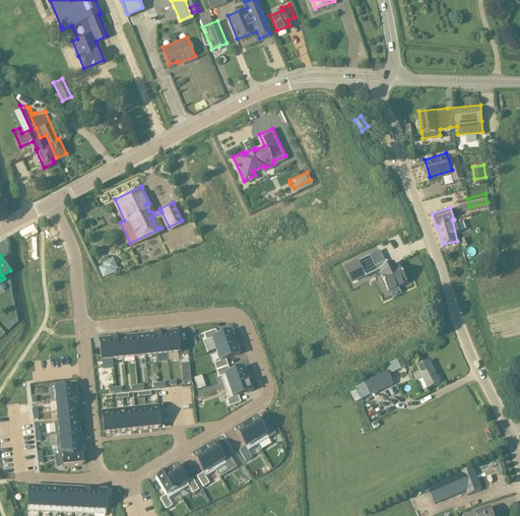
[(99,265),(103,274),(115,269),(114,267),(117,265),(113,256),(103,260),(104,263),(99,265)]
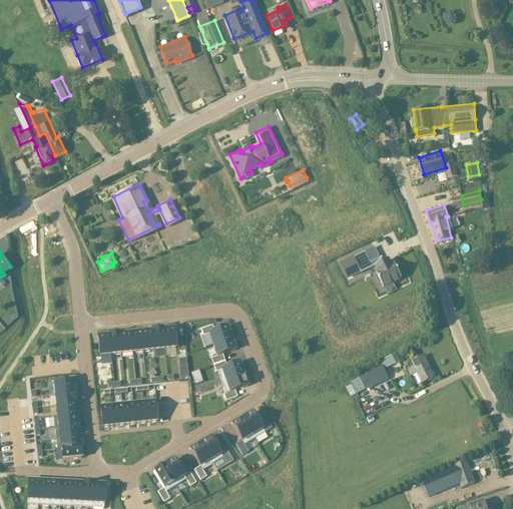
[(384,285),(402,276),(395,262),(393,263),(390,257),(376,264),(379,270),(377,271),(384,285)]
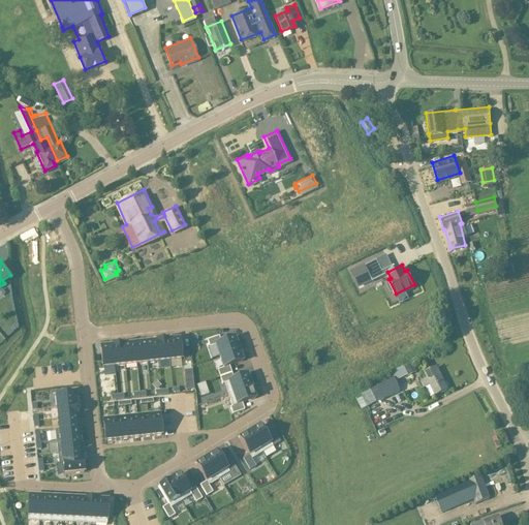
[(220,332),(209,336),(211,343),(216,341),(220,353),(241,346),(236,334),(222,338),(220,332)]
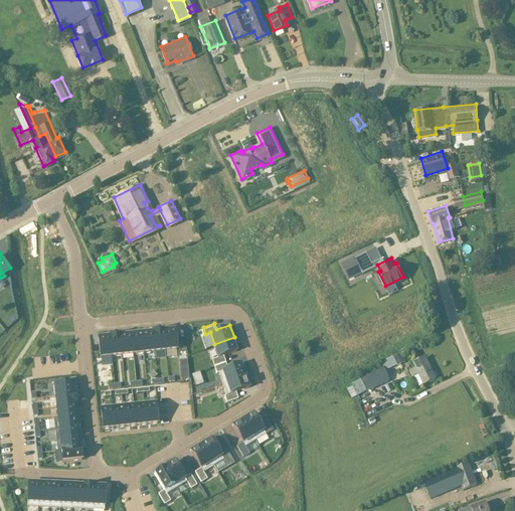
[(175,327),(163,328),(165,349),(177,348),(175,327)]
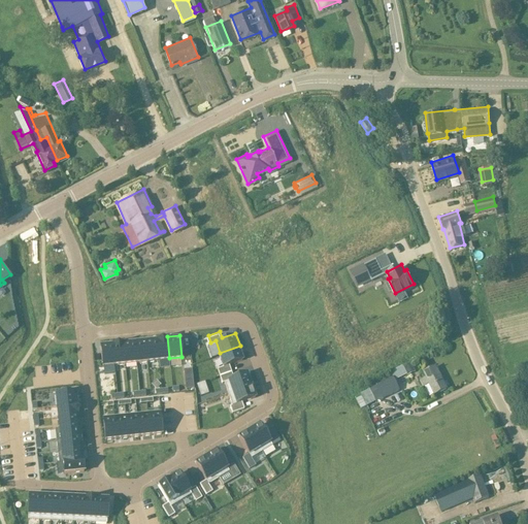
[(167,336),(156,338),(159,359),(169,358),(167,336)]
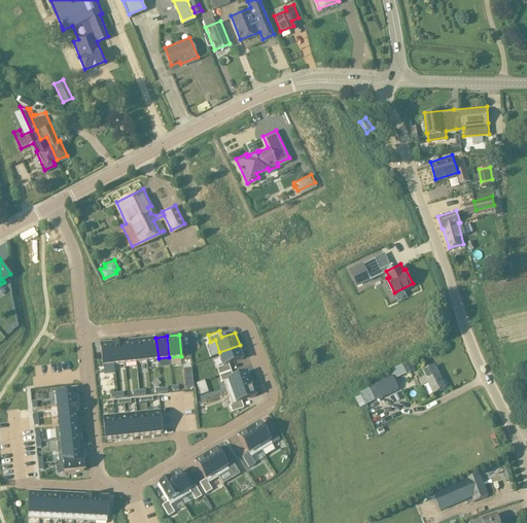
[(155,338),(145,339),(147,359),(159,358),(155,338)]
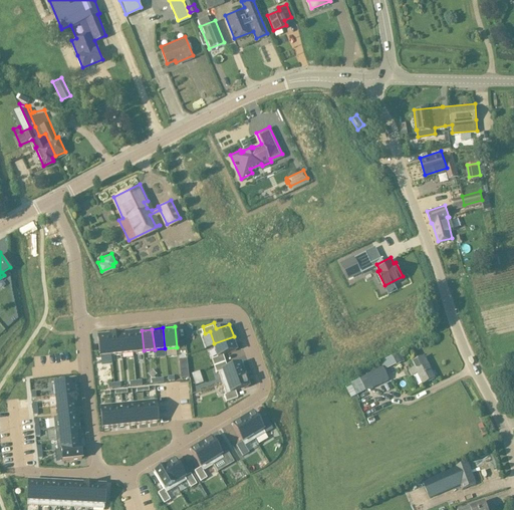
[(142,330),(131,331),(133,352),(144,350),(142,330)]
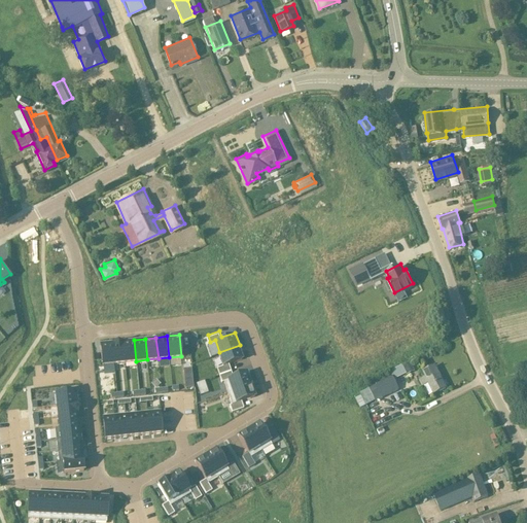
[(134,340),(123,341),(125,362),(136,361),(134,340)]
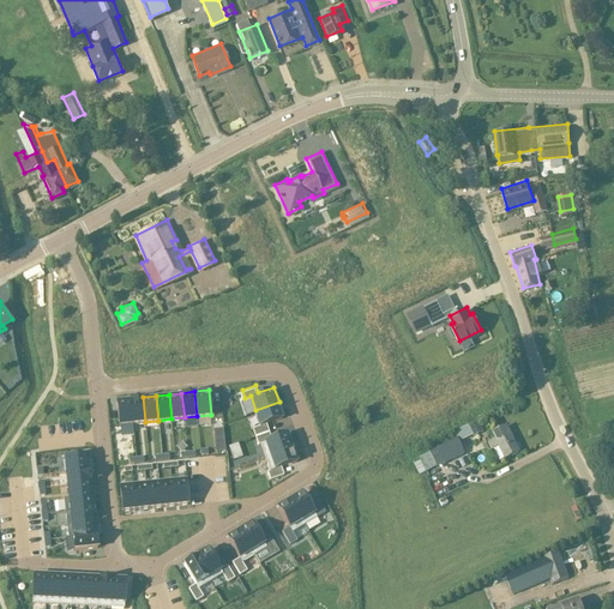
[(143,397),(130,398),(133,423),(145,422),(143,397)]
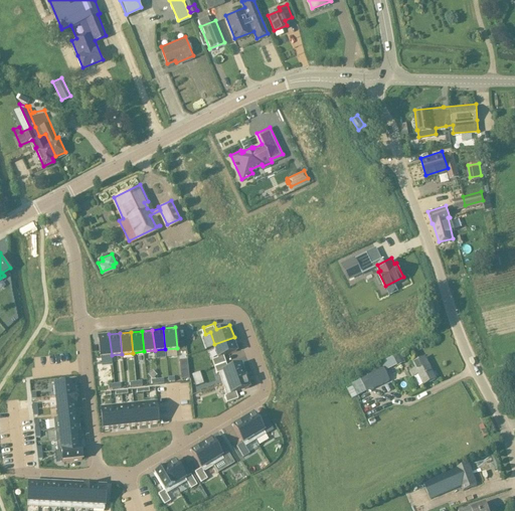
[(109,334),(97,335),(100,356),(112,355),(109,334)]
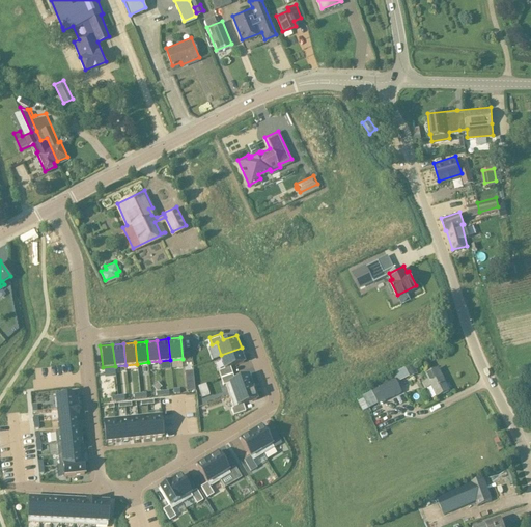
[(225,366),(220,367),(222,375),(234,370),(232,364),(246,360),(242,348),(221,355),(225,366)]
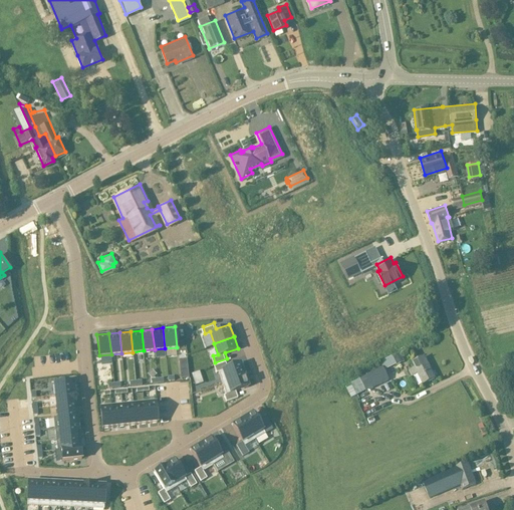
[(381,356),(383,364),(403,359),(401,350),(381,356)]
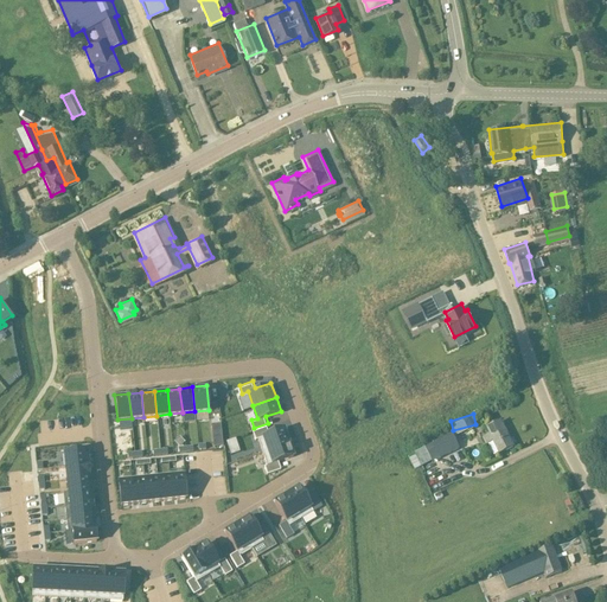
[(493,437),(499,450),(513,443),(502,417),(486,424),(490,430),(483,434),(486,441),(493,437)]
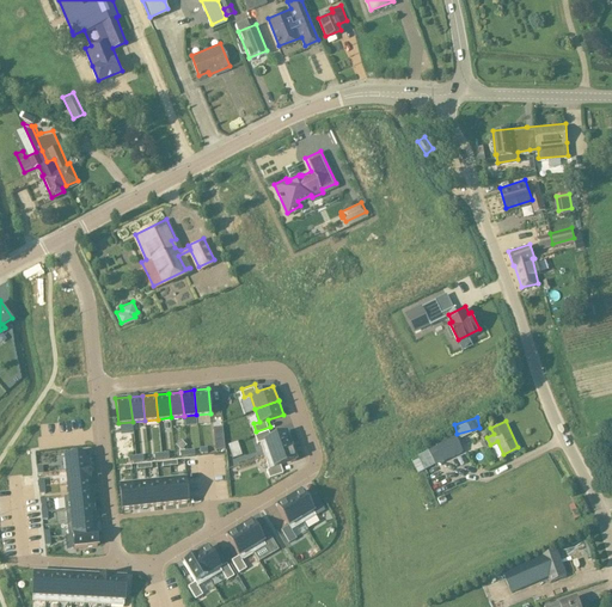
[(270,427),(256,431),(259,440),(264,437),(269,451),(293,443),(288,429),(273,434),(270,427)]
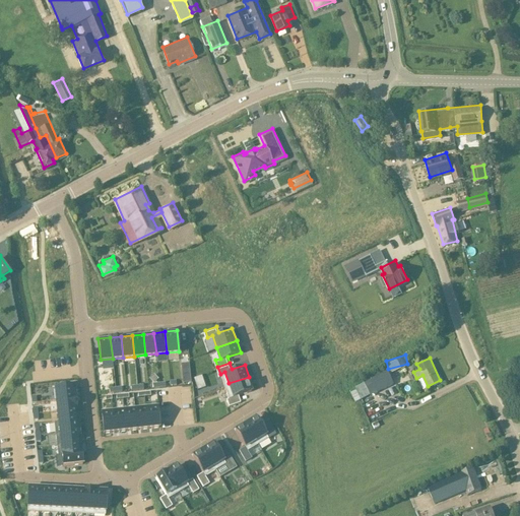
[(388,369),(365,380),(371,393),(394,382),(388,369)]
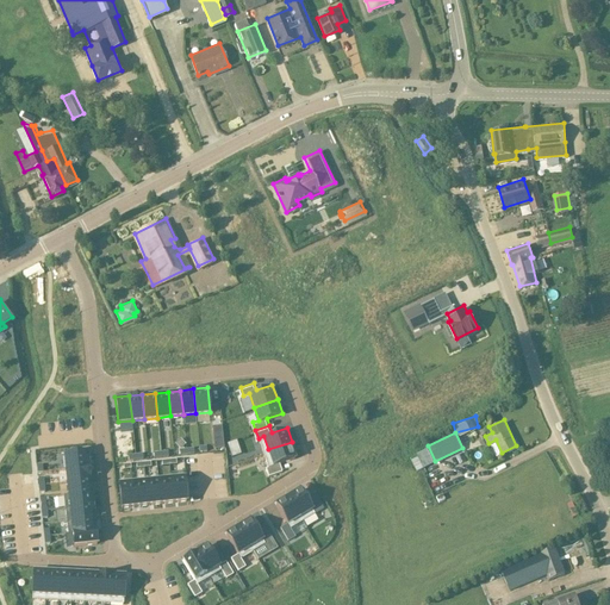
[(236,437),(228,441),(231,454),(241,450),(236,437)]
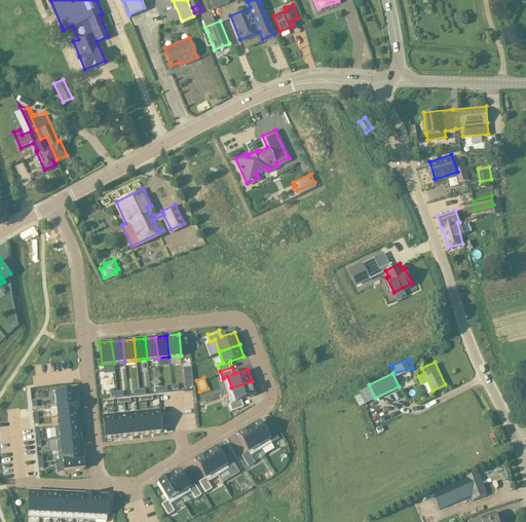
[(235,400),(231,401),(233,408),(245,404),(242,398),(256,394),(252,381),(231,387),(235,400)]
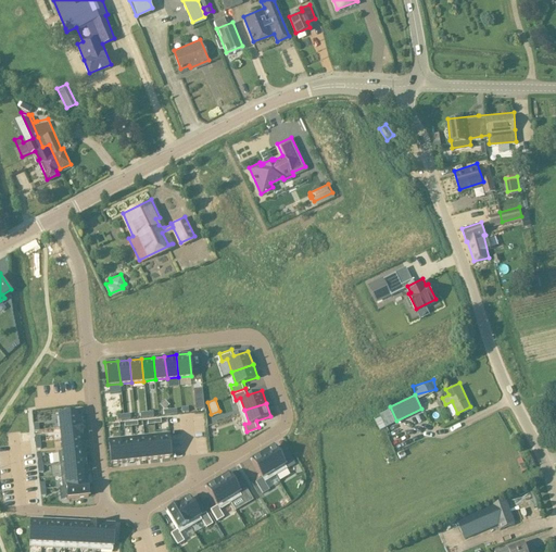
[(81,410),(59,412),(60,425),(83,423),(81,410)]
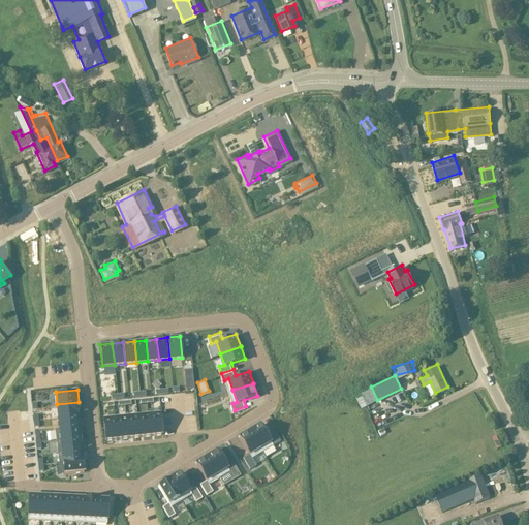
[(79,402),(57,404),(58,415),(80,412),(79,402)]
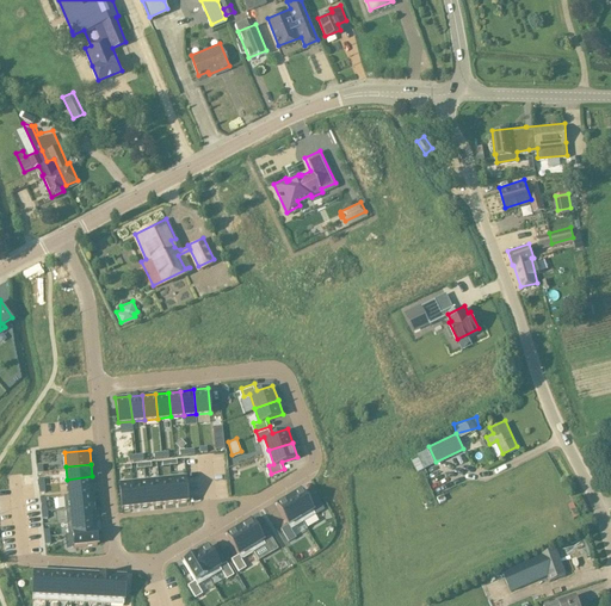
[(186,474),(172,476),(174,500),(190,499),(186,474)]
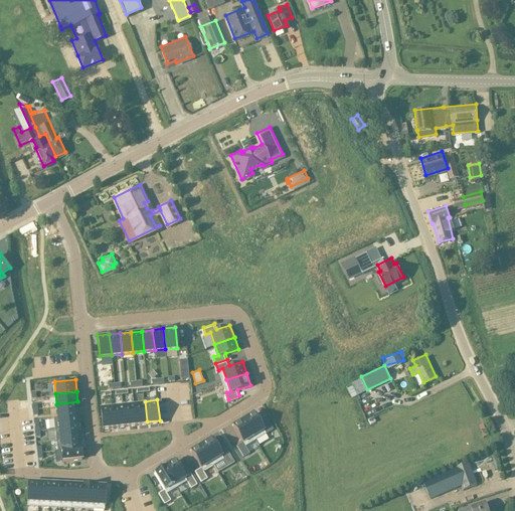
[(77,401),(56,404),(58,414),(78,412),(77,401)]
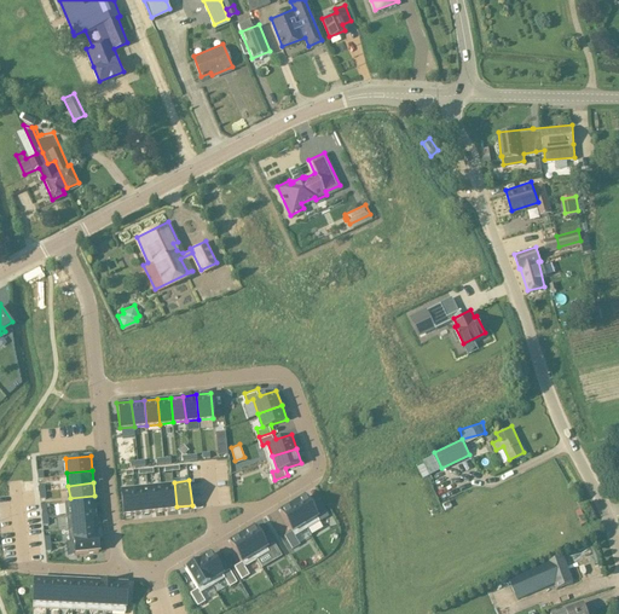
[(174,482),(162,484),(165,509),(177,507),(174,482)]
